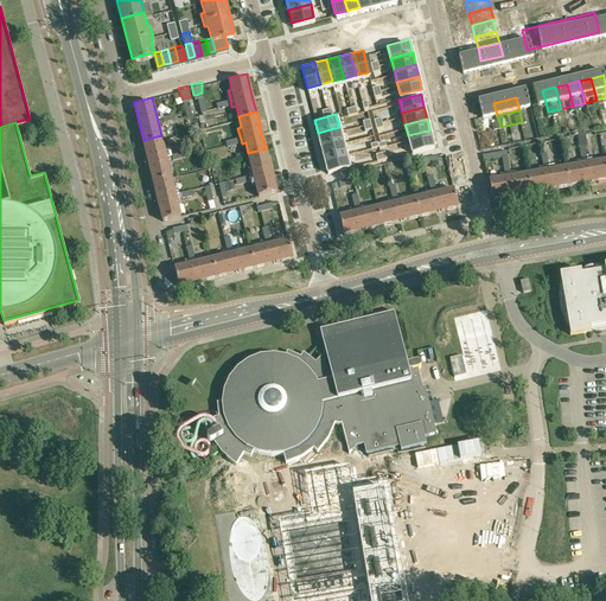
[(522,122),(501,127),(503,140),(525,135),(522,122)]
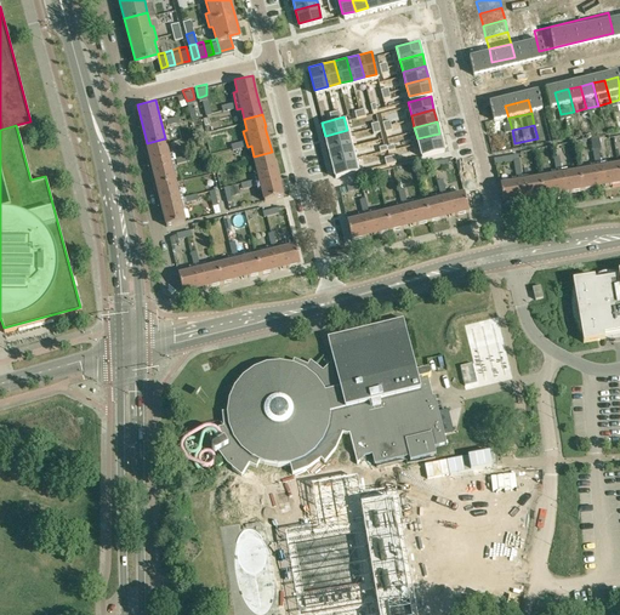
[(325,136),(328,148),(351,142),(347,130),(325,136)]
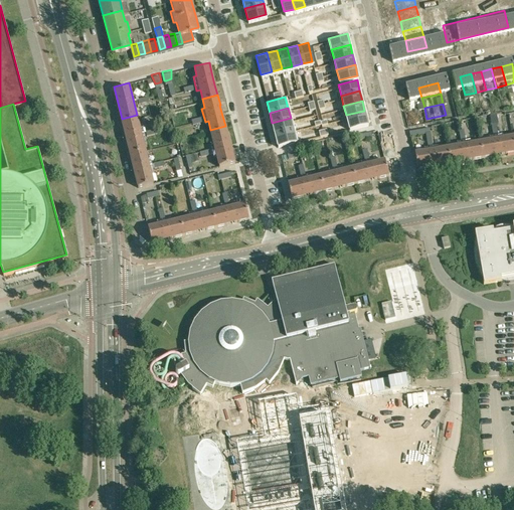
[(489,111),(490,121),(495,120),(497,120),(496,109),(489,111)]
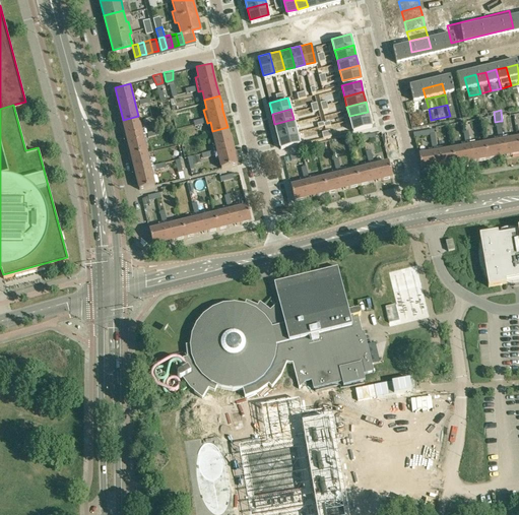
[(371,123),(368,112),(349,116),(351,127),(371,123)]
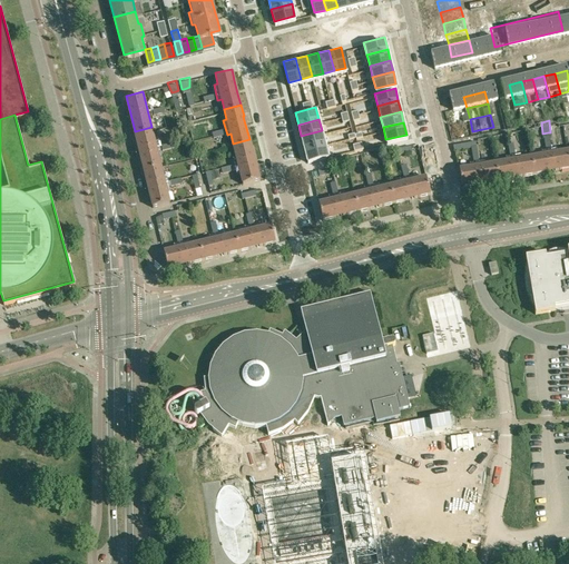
[(160,162),(151,127),(135,131),(144,167),(160,162)]
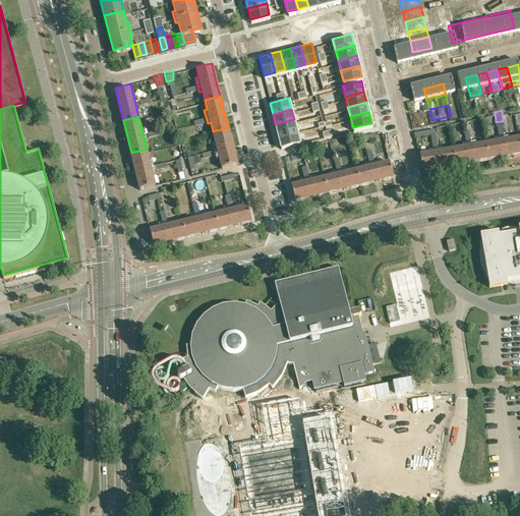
[(275,124),(278,133),(296,129),(294,119),(275,124)]
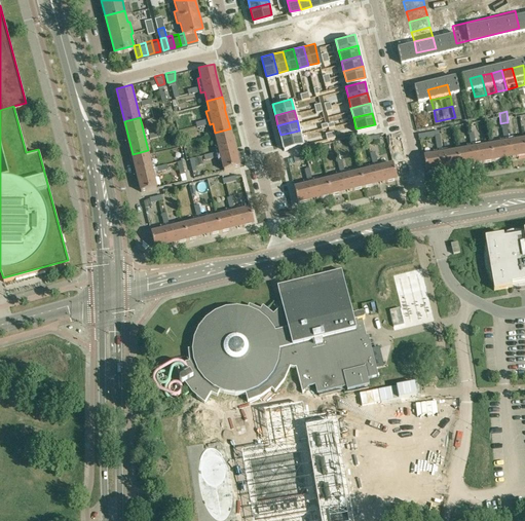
[(230,128),(215,133),(217,143),(214,143),(214,144),(212,145),(213,148),(214,148),(215,152),(216,152),(218,157),(221,156),(221,160),(223,166),(238,162),(235,151),(233,144),(232,140),(233,140),(230,128)]
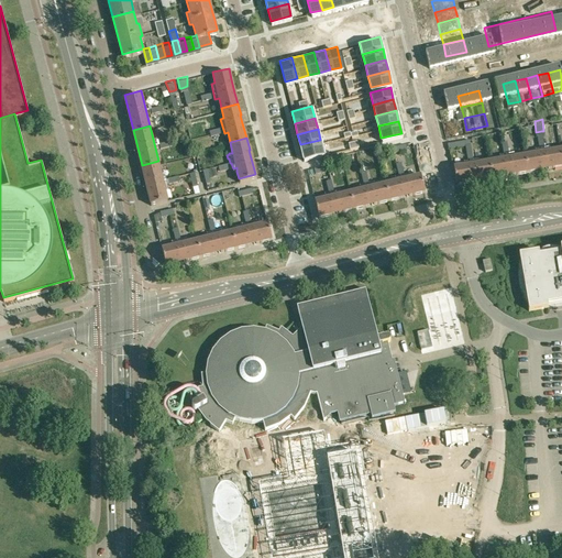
[(323,152),(320,140),(300,144),(302,156),(323,152)]
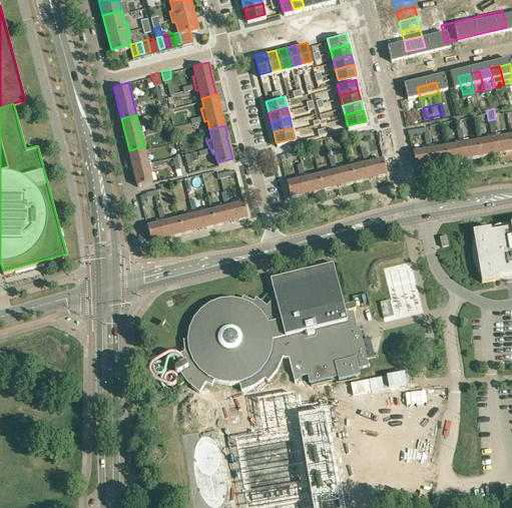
[(486,133),(487,136),(478,137),(481,153),(490,151),(490,150),(498,149),(502,148),(502,149),(511,147),(511,140),(511,132),(500,133),(500,130),(486,133)]
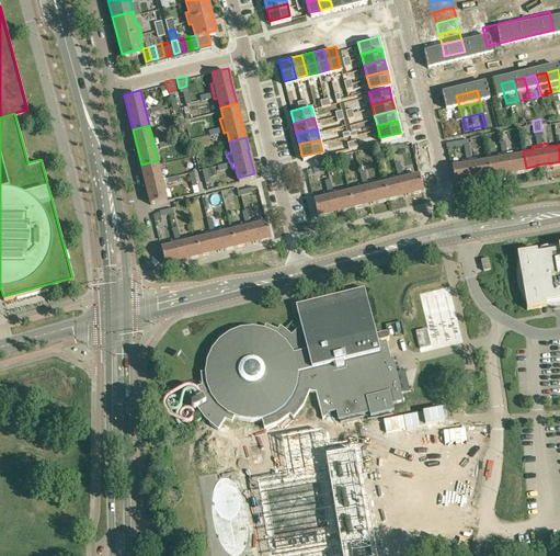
[(526,168),(523,150),(512,152),(511,150),(498,152),(498,155),(487,157),(490,173),(501,171),(514,169),(526,168)]
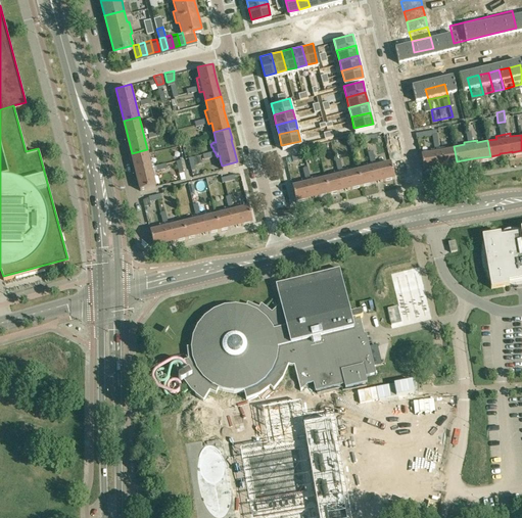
[(420,151),(423,168),(434,166),(433,166),(437,165),(445,163),(457,161),(454,146),(444,148),(443,145),(429,147),(430,150),(420,151)]
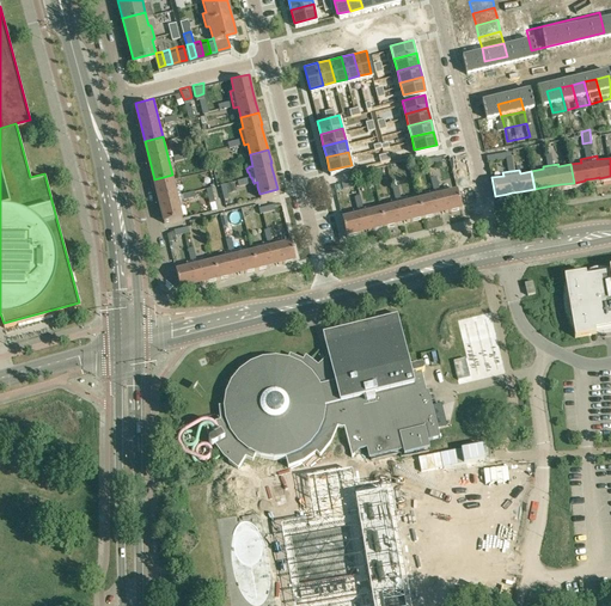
[(182,214),(172,175),(154,179),(164,219),(182,214)]
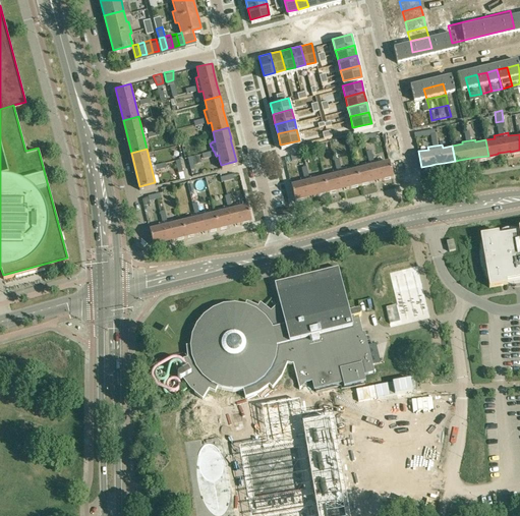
[(198,152),(192,154),(193,160),(200,158),(198,152)]
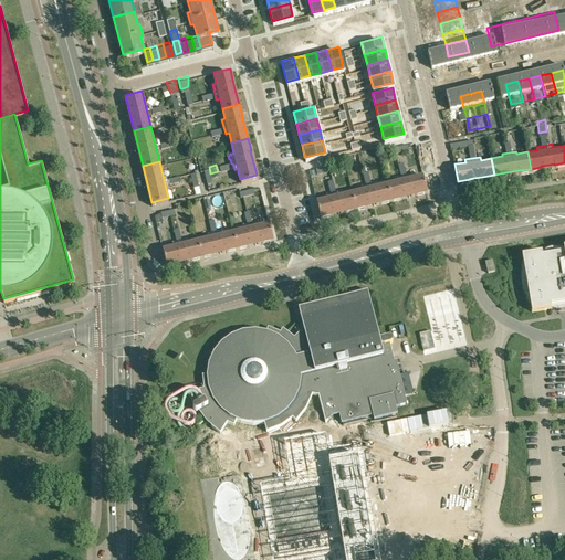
[(396,178),(386,180),(390,197),(401,194),(406,193),(414,191),(415,191),(426,189),(421,171),(414,173),(411,175),(410,171),(401,173),(395,175),(396,178)]
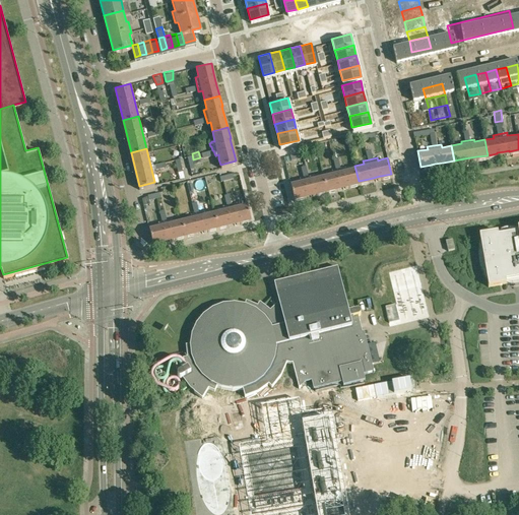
[(348,184),(359,181),(354,166),(345,168),(345,165),(336,167),(331,169),(331,172),(322,174),(326,189),(336,187),(336,186),(347,183),(348,184)]
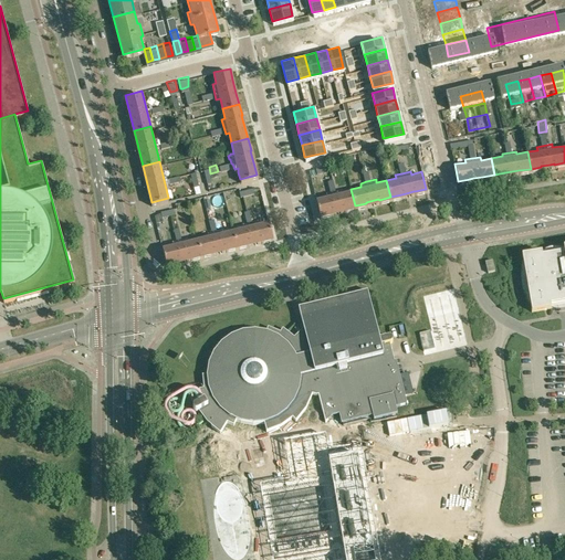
[(351,189),(341,191),(339,189),(325,192),(326,194),(315,198),(320,214),(331,211),(335,210),(339,209),(344,208),(344,209),(355,205),(351,189)]
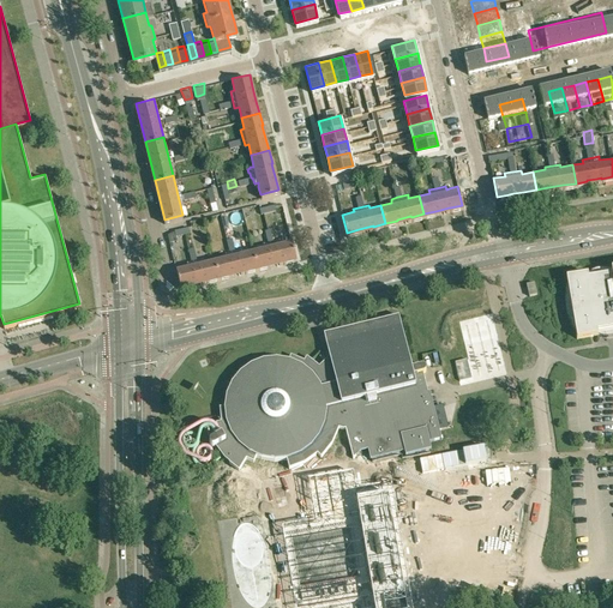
[(174,227),(167,230),(168,238),(176,236),(176,238),(185,235),(184,229),(188,228),(187,223),(173,226),(174,227)]
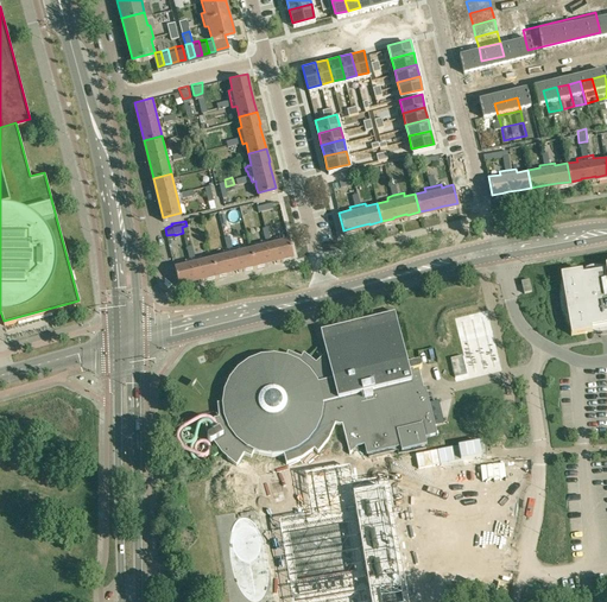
[(279,257),(292,254),(288,236),(277,239),(276,235),(260,240),(261,242),(250,245),(254,264),(266,260),(276,258),(279,257)]
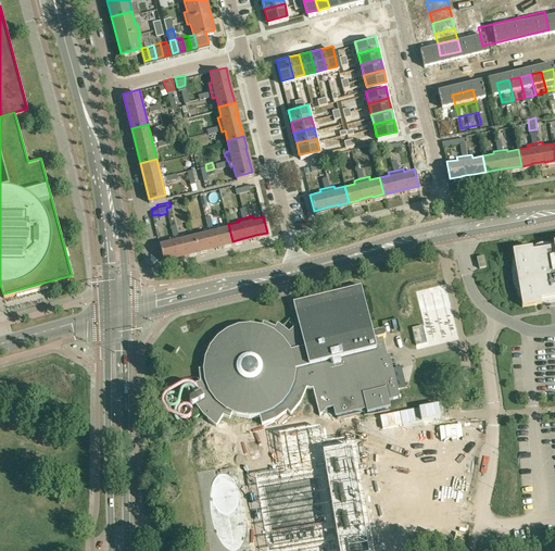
[(203,227),(203,230),(194,233),(198,249),(209,247),(217,245),(221,243),(232,241),(228,224),(218,227),(217,224),(203,227)]
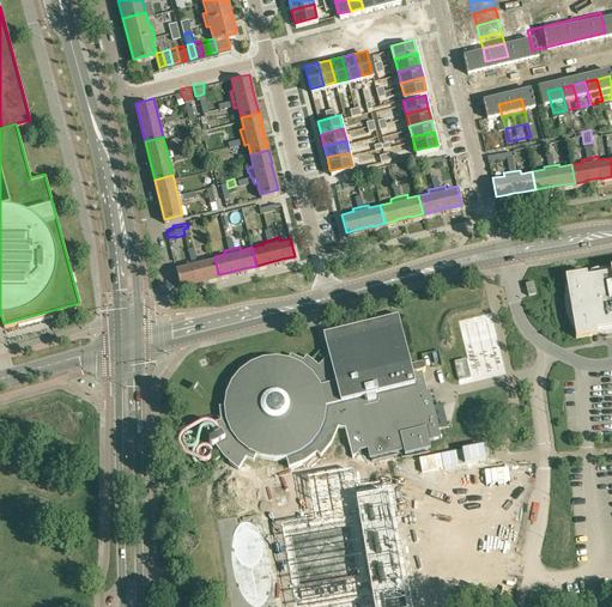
[(175,266),(180,284),(192,281),(192,280),(205,278),(206,278),(218,274),(214,256),(203,260),(201,256),(195,258),(195,255),(185,258),(186,263),(175,266)]
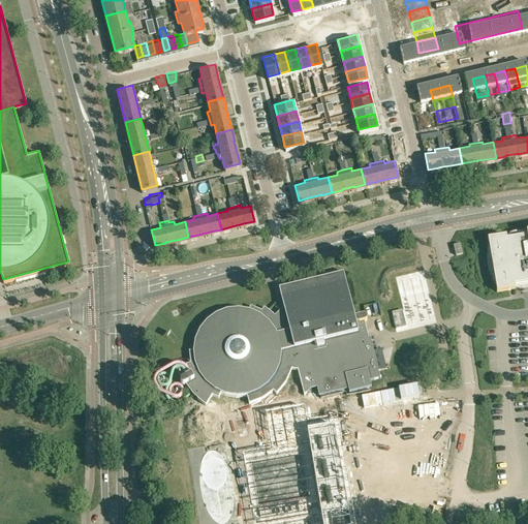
[(490,274),(491,278),(493,281),(495,284),(496,287),(514,284),(518,285),(522,285),(527,285),(527,284),(527,227),(525,228),(517,226),(513,227),(508,229),(505,232),(487,235),(487,238),(487,242),(486,245),(486,249),(485,253),(486,256),(486,260),(486,264),(487,268),(488,271),(490,274)]
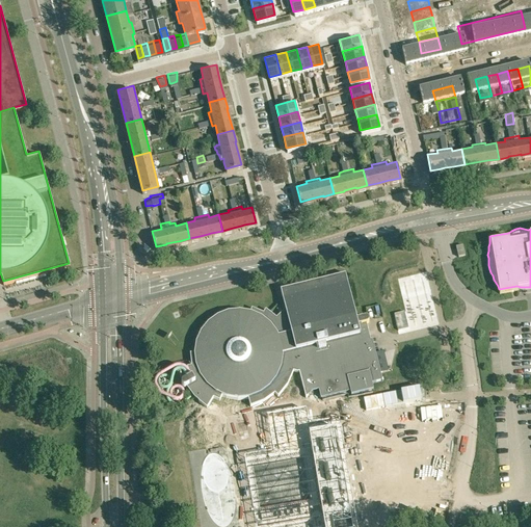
[(455,242),(457,253),(463,251),(461,240),(455,242)]
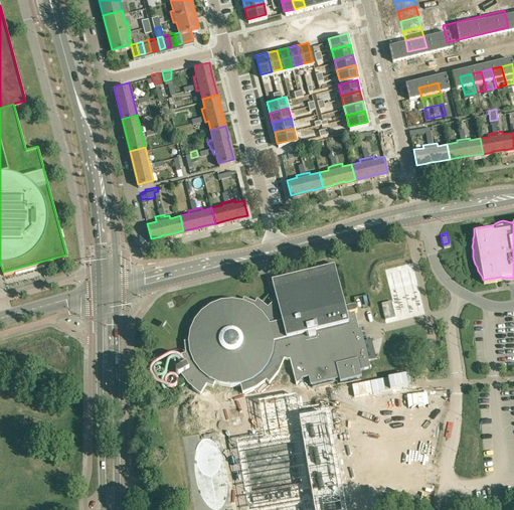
[(226,413),(226,414),(229,414),(233,415),(237,415),(240,414),(244,414),(247,413),(249,412),(252,411),(254,410),(257,409),(259,407),(258,407),(253,397),(261,394),(269,389),(272,392),(277,388),(281,391),(282,392),(282,393),(294,404),(297,402),(299,400),(300,400),(295,393),(305,387),(305,386),(298,379),(297,378),(301,374),(307,372),(310,380),(322,377),(338,373),(339,376),(339,377),(360,372),(359,366),(368,363),(368,364),(369,364),(361,333),(359,324),(358,324),(359,325),(357,325),(354,313),(353,309),(354,308),(355,308),(355,307),(356,307),(356,306),(356,305),(356,304),(355,303),(354,303),(353,302),(352,302),(344,305),(336,273),(333,261),(271,276),(275,295),(267,303),(257,295),(255,295),(253,299),(245,295),(242,294),(241,298),(237,297),(230,296),(219,298),(209,302),(200,308),(193,317),(189,327),(188,332),(187,337),(183,337),(184,349),(180,350),(183,360),(181,361),(179,363),(176,365),(175,365),(175,366),(174,367),(174,368),(175,369),(175,370),(176,370),(177,371),(178,371),(179,370),(182,373),(184,377),(187,380),(188,381),(192,384),(191,384),(189,385),(187,387),(186,388),(184,390),(183,392),(182,394),(182,397),(181,399),(181,401),(182,403),(182,406),(183,408),(184,410),(186,411),(187,413),(189,415),(191,416),(193,417),(196,417),(198,417),(200,417),(203,417),(205,417),(207,416),(209,415),(211,413),(212,411),(214,410),(215,408),(216,406),(217,403),(217,401),(228,402),(227,410),(228,411),(228,413),(226,413)]
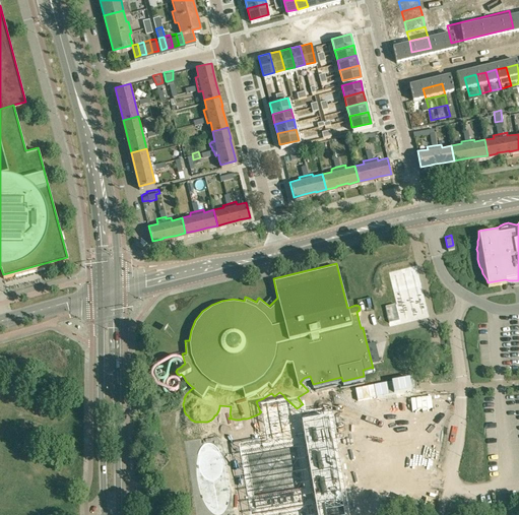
[(261,439),(234,443),(246,514),(344,514),(327,406),(298,411),(297,408),(298,407),(299,407),(299,406),(300,405),(300,404),(299,403),(299,402),(298,401),(297,401),(296,401),(295,396),(255,403),(261,439)]
